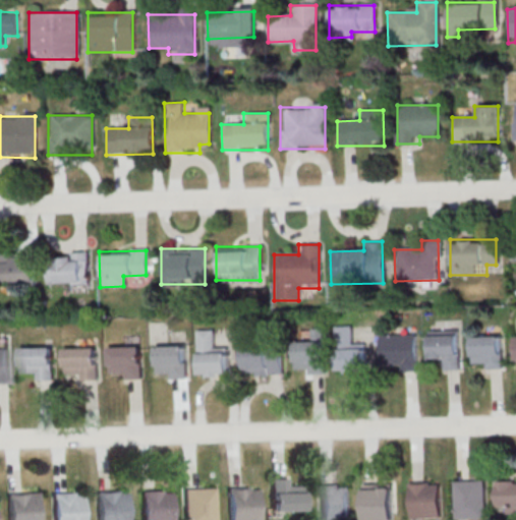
[(0,282),(32,282),(32,254),(0,254),(0,282)]
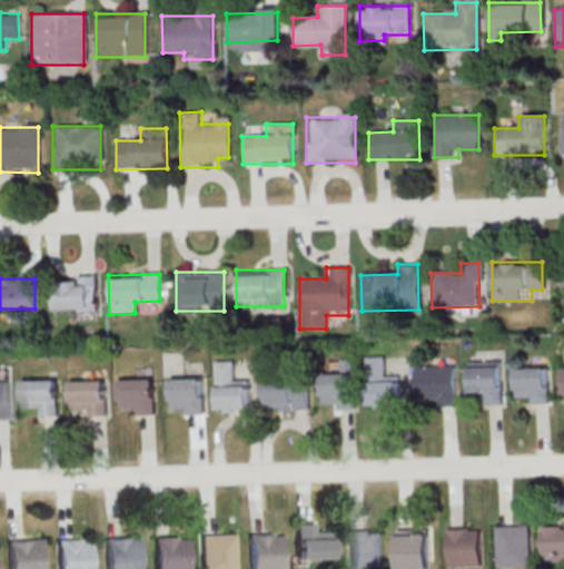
[(94,280),(49,280),(49,311),(94,311),(94,280)]
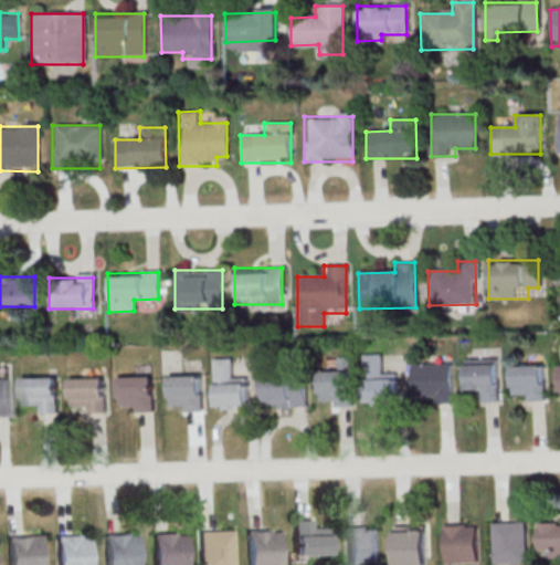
[(361,355),(361,405),(392,405),(392,374),(380,374),(380,355),(361,355)]
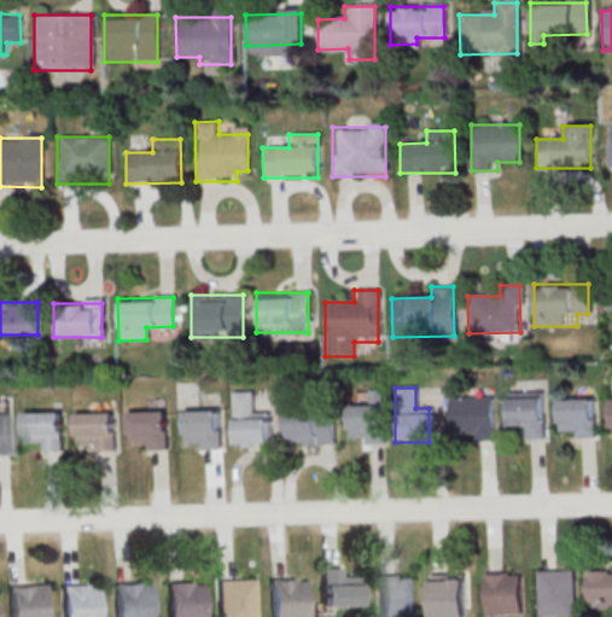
[(231,448),(268,448),(268,413),(254,413),(254,391),(229,391),(231,448)]
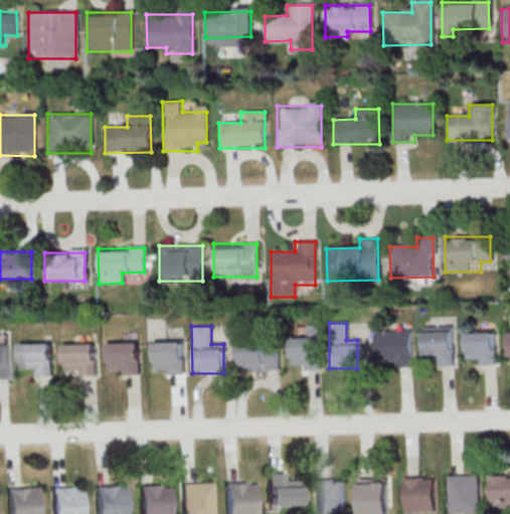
[(421,355),(433,355),(433,366),(451,366),(451,327),(421,327),(421,355)]
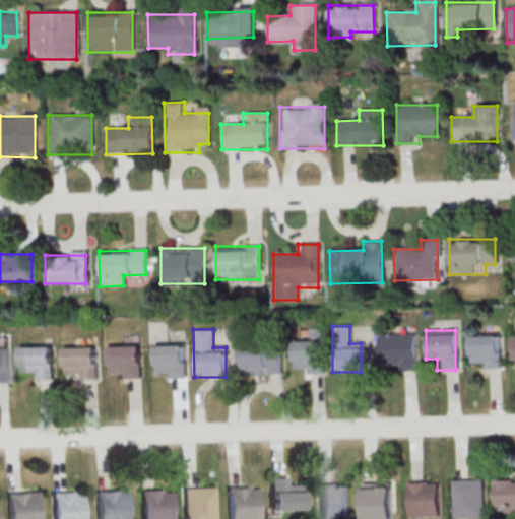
[(382,371),(413,371),(413,334),(382,334),(382,371)]
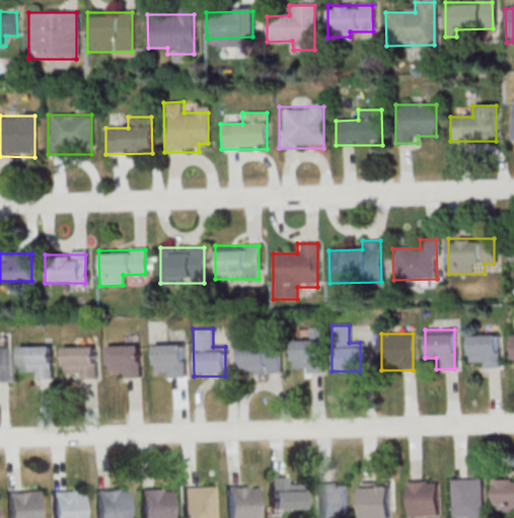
[(496,368),(496,335),(467,335),(467,368),(496,368)]
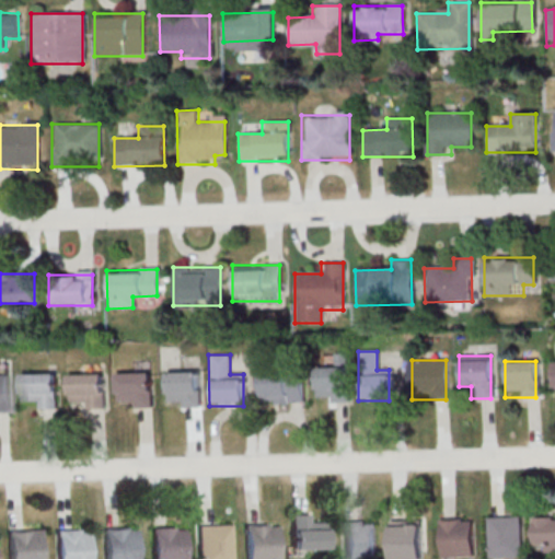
[(313,402),(346,402),(346,367),(313,367),(313,402)]
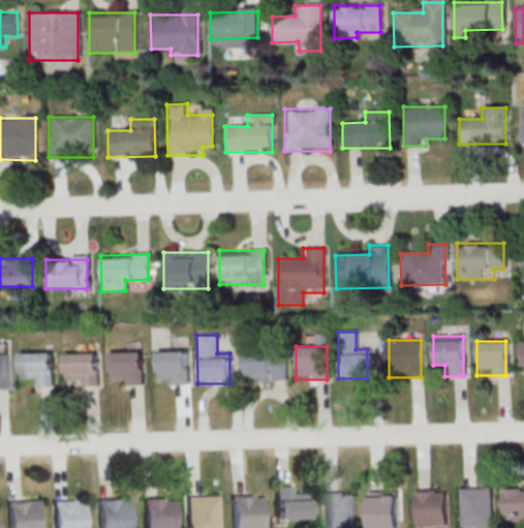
[(155,351),(155,384),(186,384),(186,351),(155,351)]
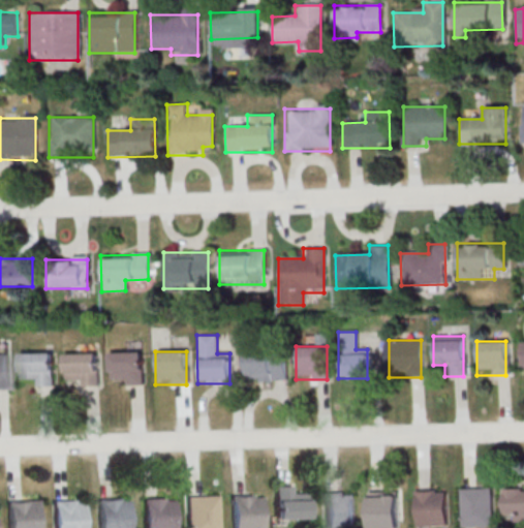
[(244,381),(284,381),(284,351),(244,351),(244,381)]
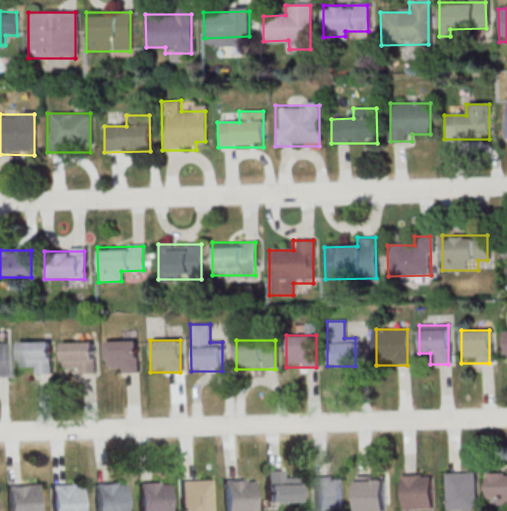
[(50,342),(17,342),(17,365),(28,365),(28,374),(50,374),(50,342)]
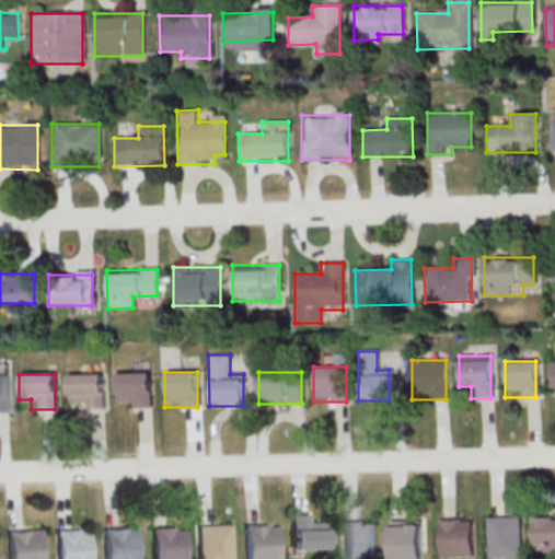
[(149,408),(149,374),(114,374),(114,399),(125,399),(125,408),(149,408)]
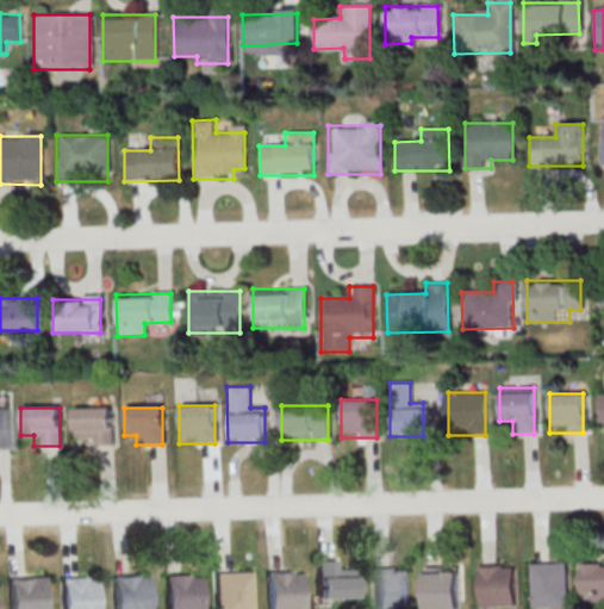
[(72,409),(72,445),(109,445),(109,409),(72,409)]
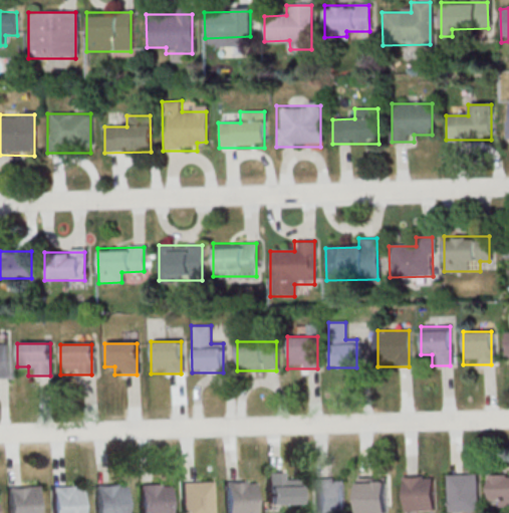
[(295,506),(295,482),(281,482),(281,473),(262,473),(262,506),(295,506)]
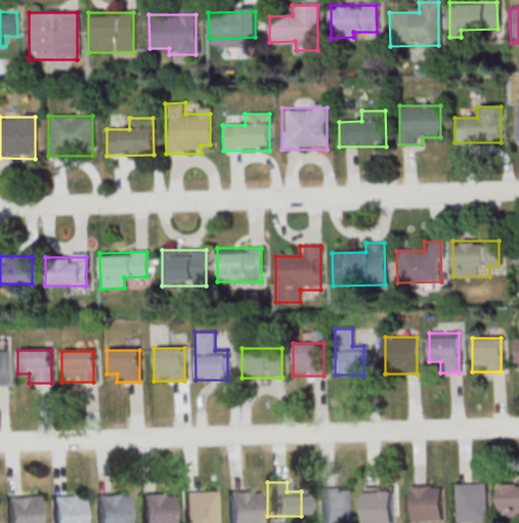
[(484,522),(484,484),(455,484),(455,522),(484,522)]
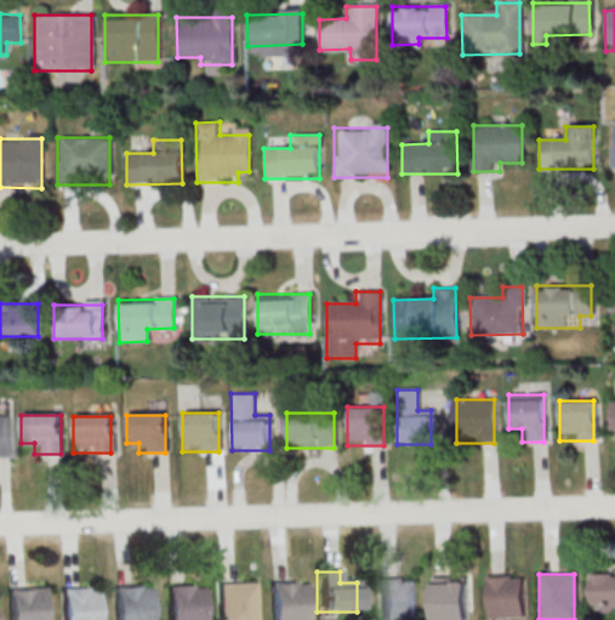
[(614,574),(588,575),(588,606),(601,606),(601,614),(614,613),(614,574)]
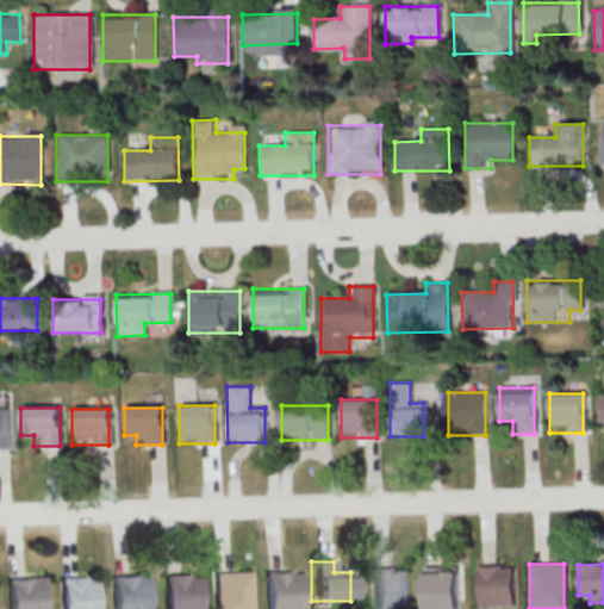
[(477,566),(477,607),(511,607),(511,566),(477,566)]
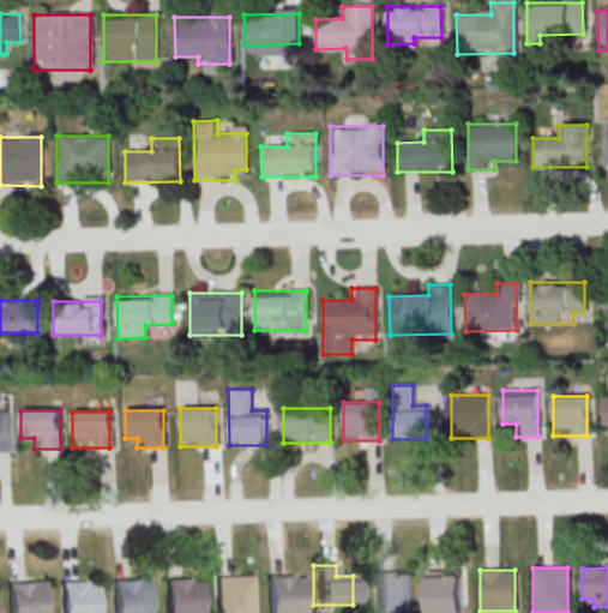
[(458,612),(459,571),(425,571),(423,612),(458,612)]
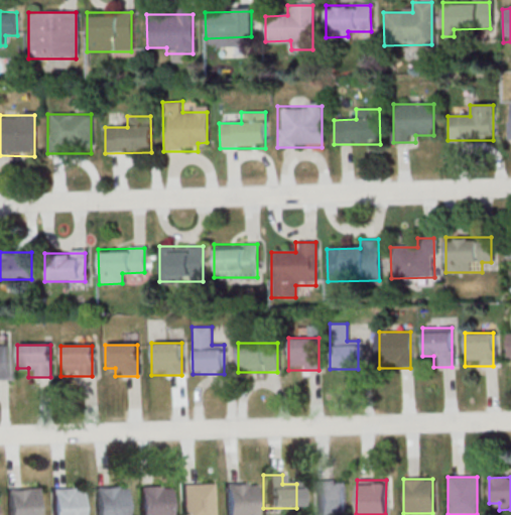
[(342,514),(343,481),(313,481),(312,514),(342,514)]
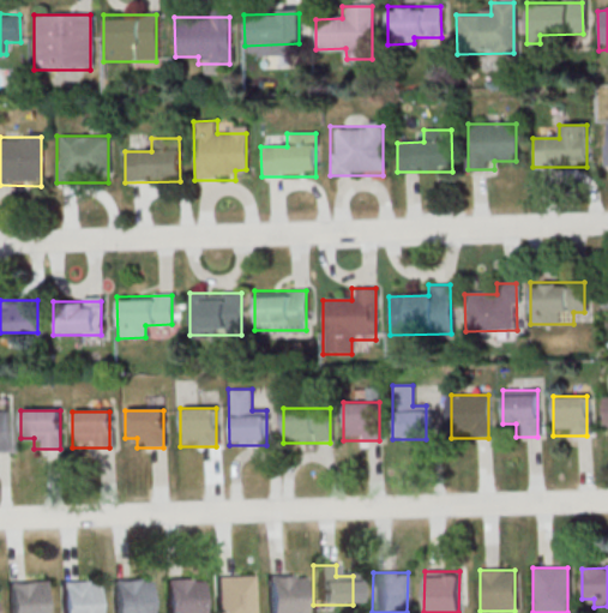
[(264,576),(264,612),(300,612),(300,576),(264,576)]
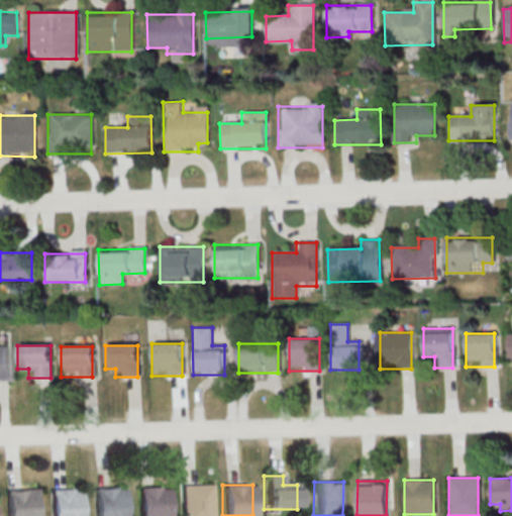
[(209,515),(210,486),(178,486),(178,515),(209,515)]
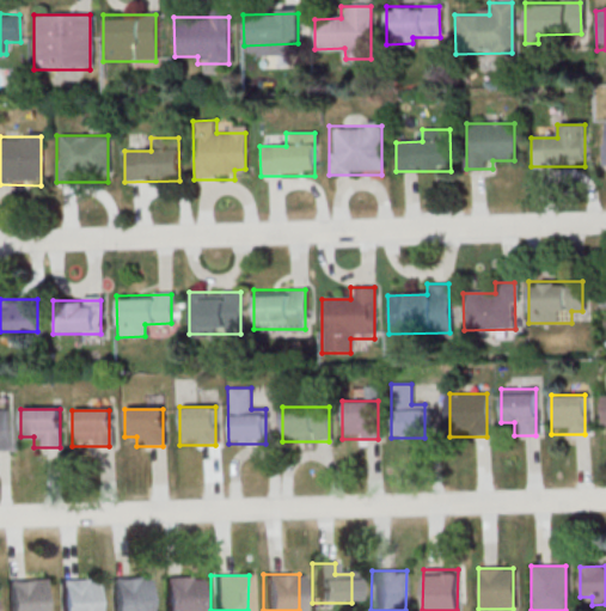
[(196,610),(197,578),(161,578),(161,610),(196,610)]
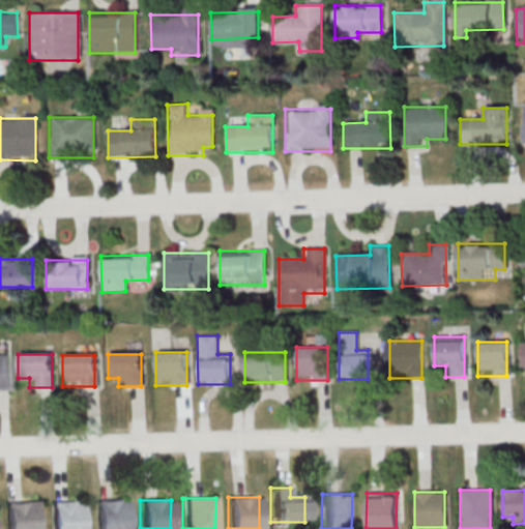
[(34,528),(34,502),(3,503),(3,528),(34,528)]
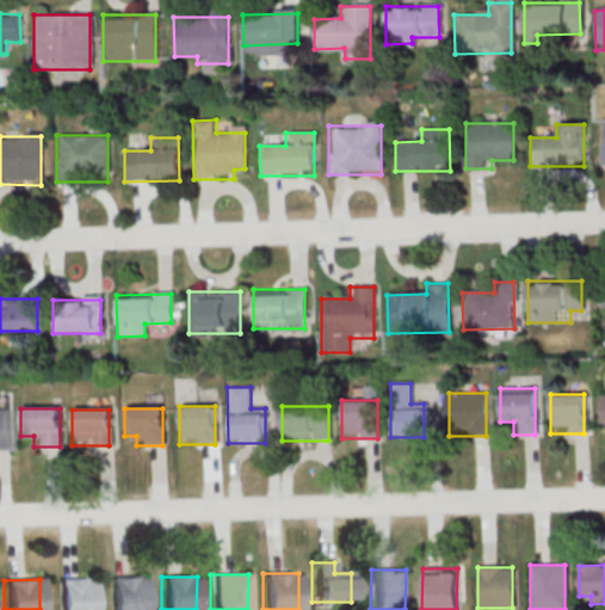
[(92,609),(93,579),(56,579),(56,609),(92,609)]
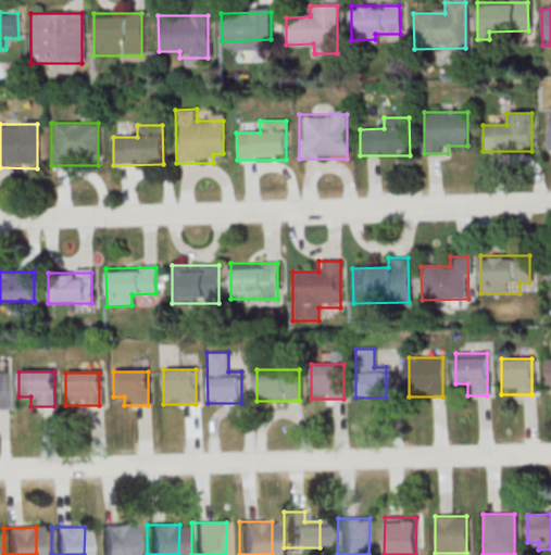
[(132,554),(132,528),(99,528),(99,554),(132,554)]
